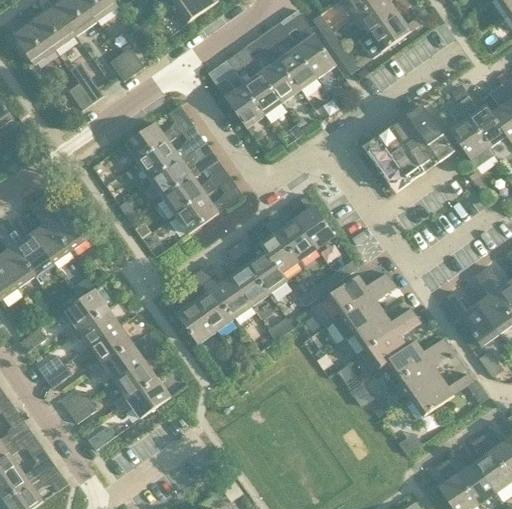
[(97,20),(82,0),(63,0),(55,5),(76,35),(97,20)]
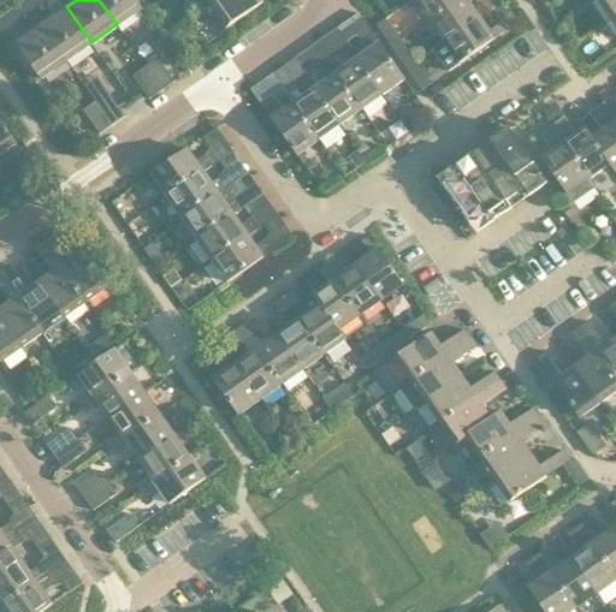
[(99,0),(117,24),(142,6),(137,0),(99,0)]
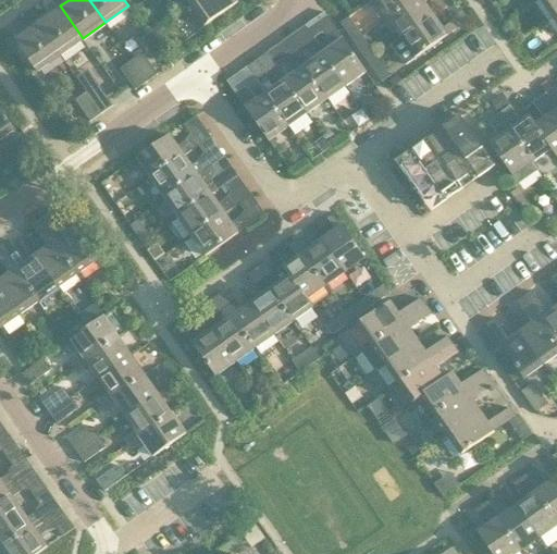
[(190,0),(206,23),(238,0),(190,0)]
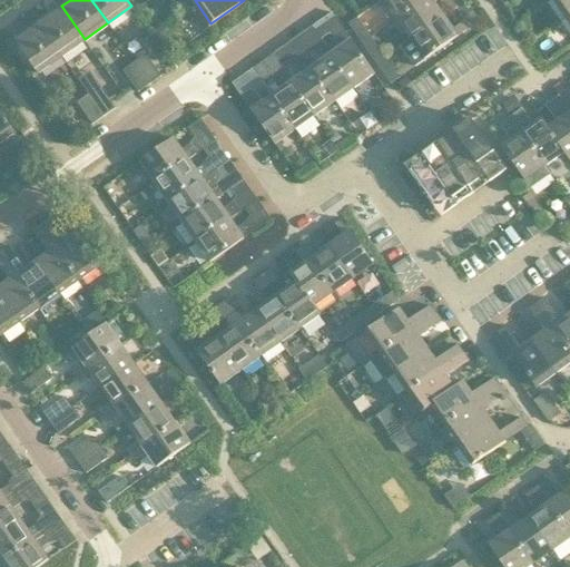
[(384,0),(396,17),(421,0),(384,0)]
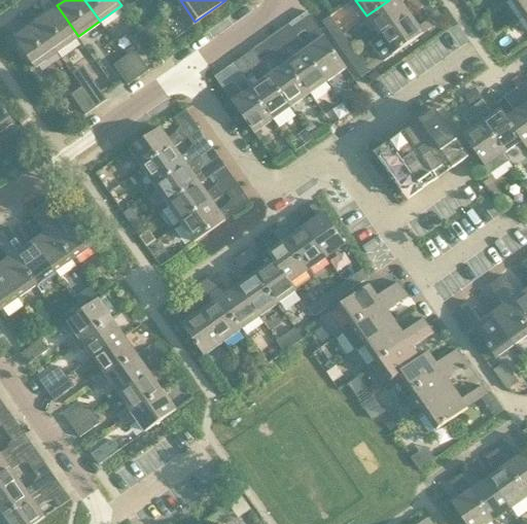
[(379,34),(410,12),(401,0),(389,0),(366,15),(379,34)]
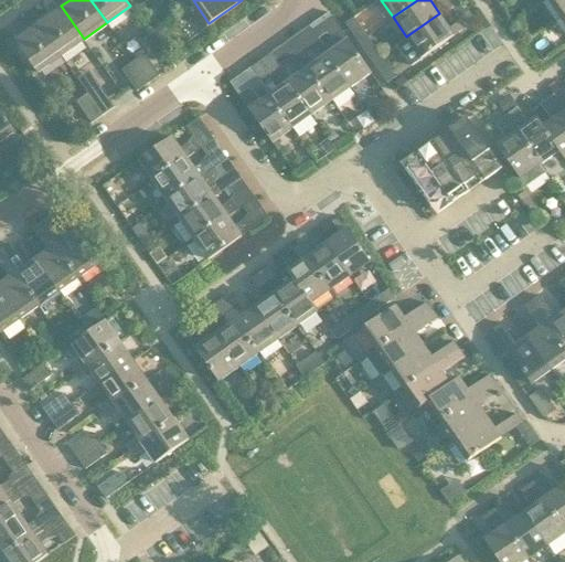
[(550,0),(561,16),(564,11),(564,0),(550,0)]
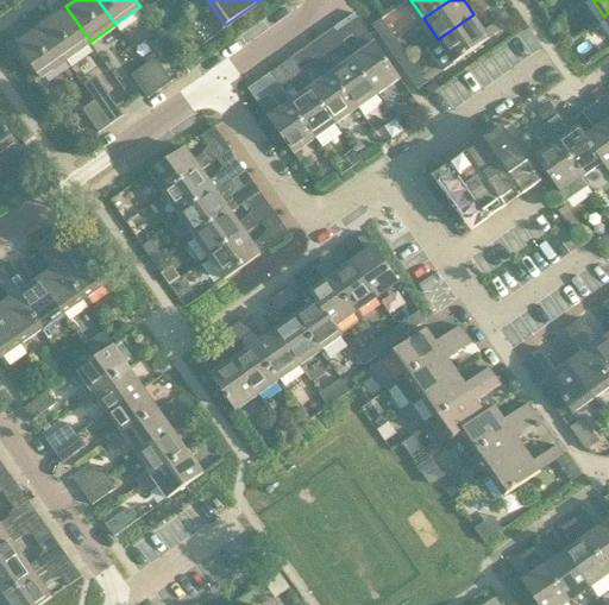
[(50,10),(37,18),(66,58),(90,42),(66,6),(54,14),(50,10)]
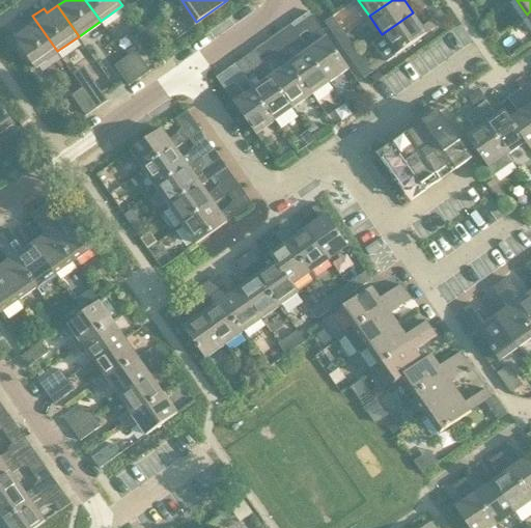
[(383,34),(373,40),(387,60),(395,54),(426,32),(426,31),(437,24),(432,18),(422,25),(413,12),(383,34)]
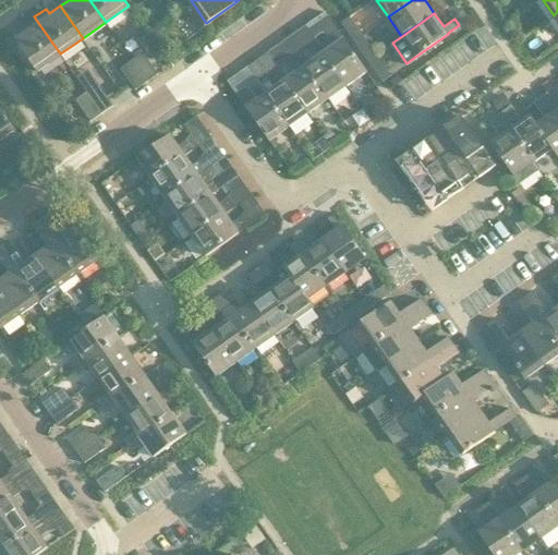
[(360,29),(350,15),(341,21),(351,36),(360,29)]
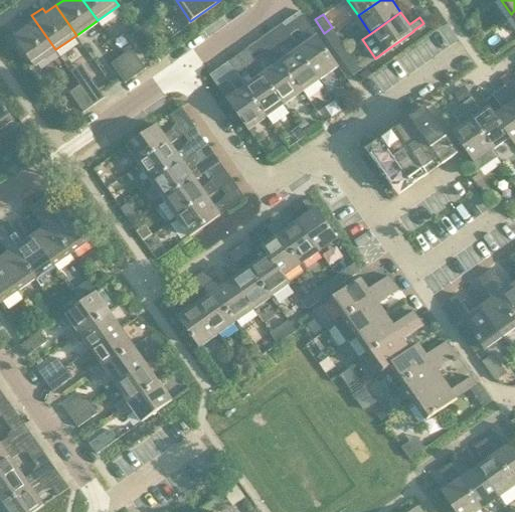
[(34,64),(55,49),(31,15),(21,22),(24,27),(14,34),(34,64)]
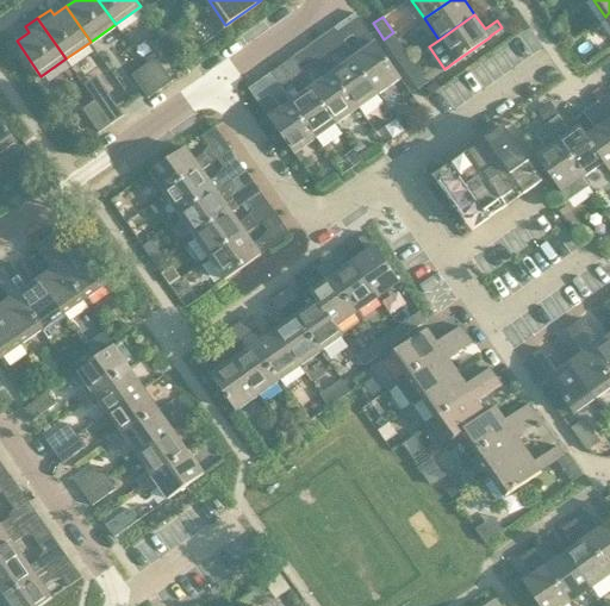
[(342,20),(334,26),(343,39),(352,33),(342,20)]
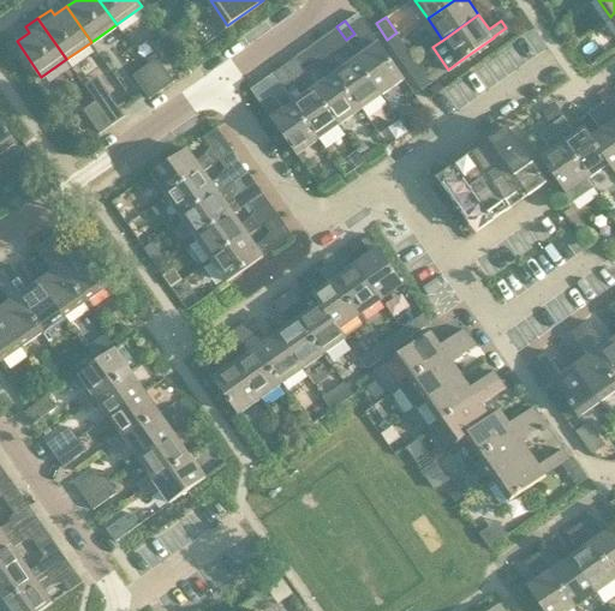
[(351,47),(351,48),(382,93),(404,77),(378,41),(372,33),(363,40),(369,48),(358,55),(351,47)]
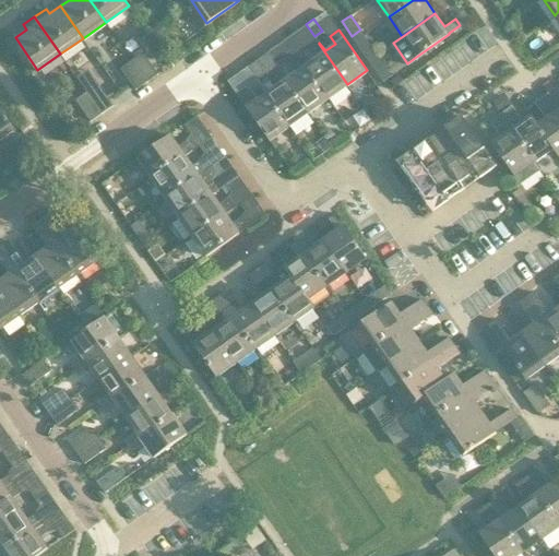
[(294,32),(286,37),(295,49),(302,44),(294,32)]
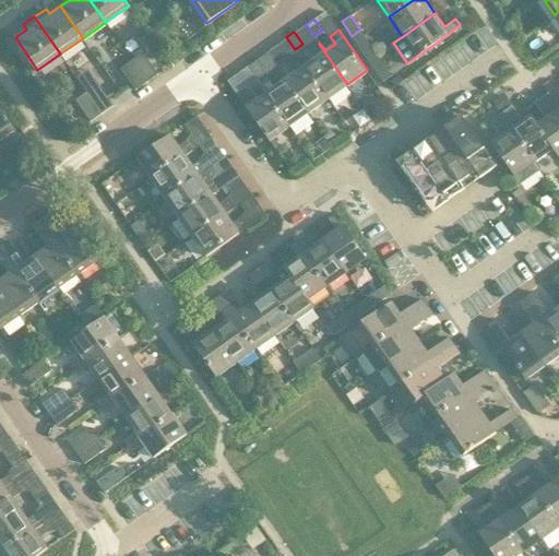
[(368,60),(377,54),(367,38),(358,45),(368,60)]
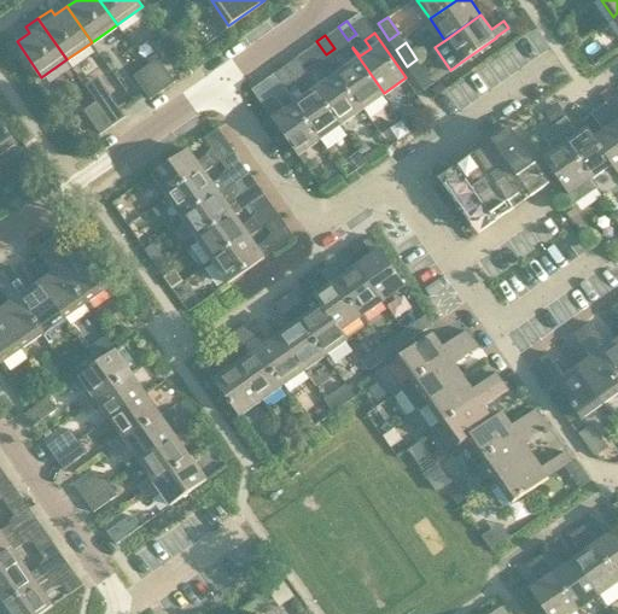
[(488,44),(478,51),(482,56),(491,48),(488,44)]
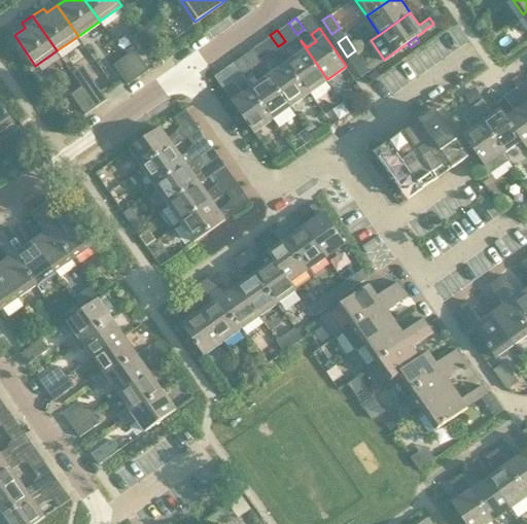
[(283,53),(282,54),(309,92),(327,79),(301,41),(292,46),(297,54),(288,61),(283,53)]
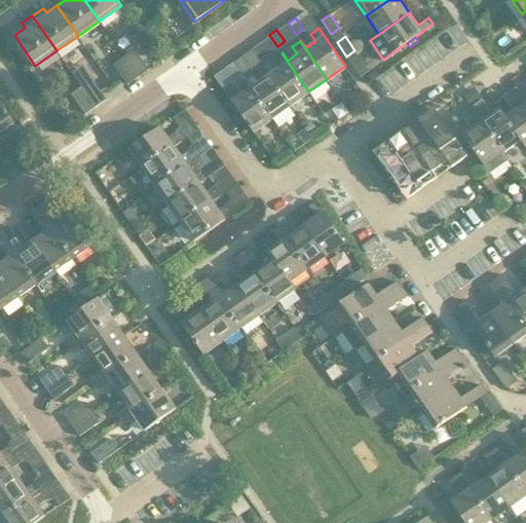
[(259,43),(252,48),(259,60),(267,54),(259,43)]
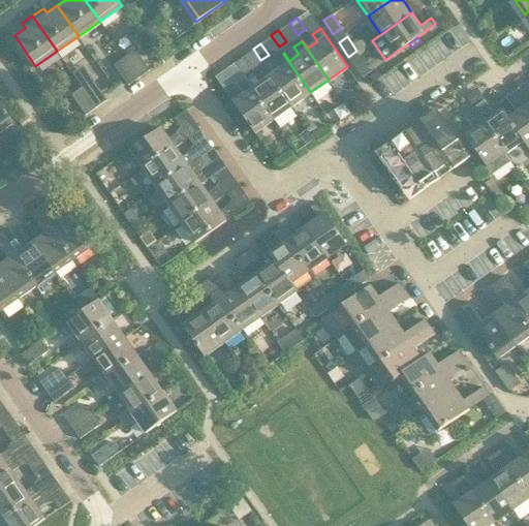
[(135,49),(125,56),(138,75),(150,68),(135,49)]
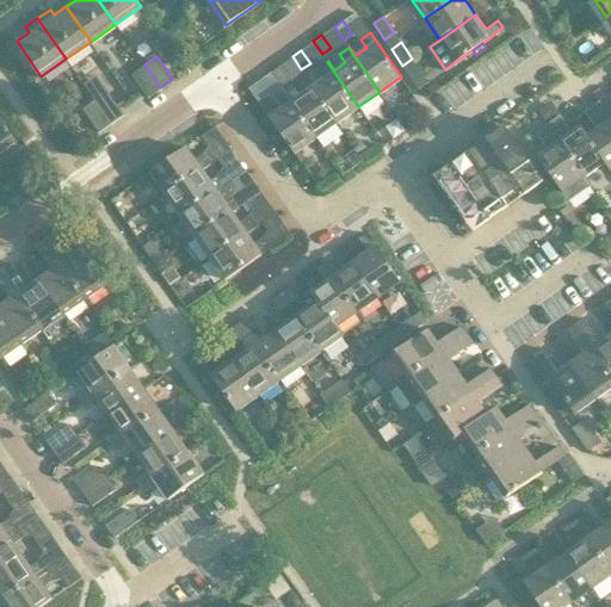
[(412,59),(402,66),(414,81),(424,75),(412,59)]
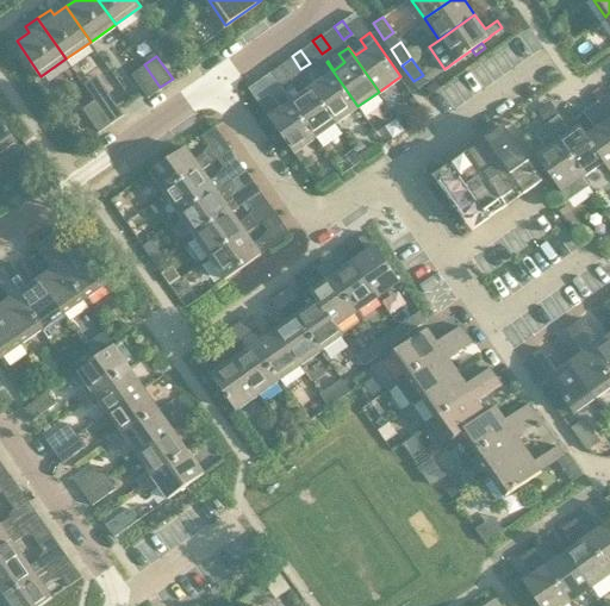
[(306,76),(305,76),(337,122),(358,106),(327,62),(317,69),(323,77),(312,85),(306,76)]
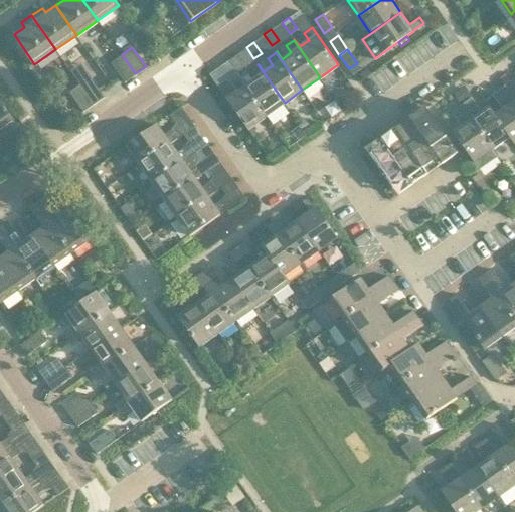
[(125,81),(135,73),(122,54),(111,61),(125,81)]
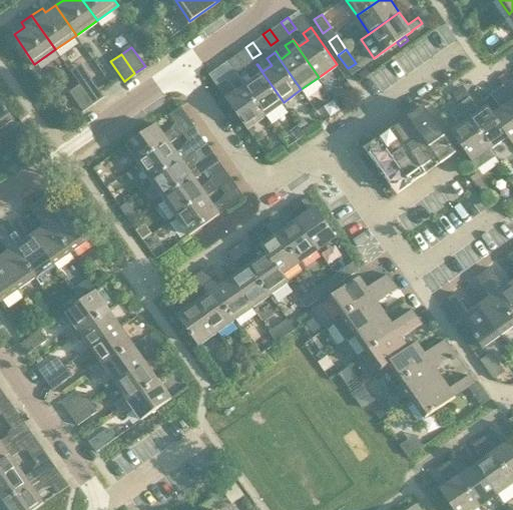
[(234,54),(227,59),(235,70),(242,65),(234,54)]
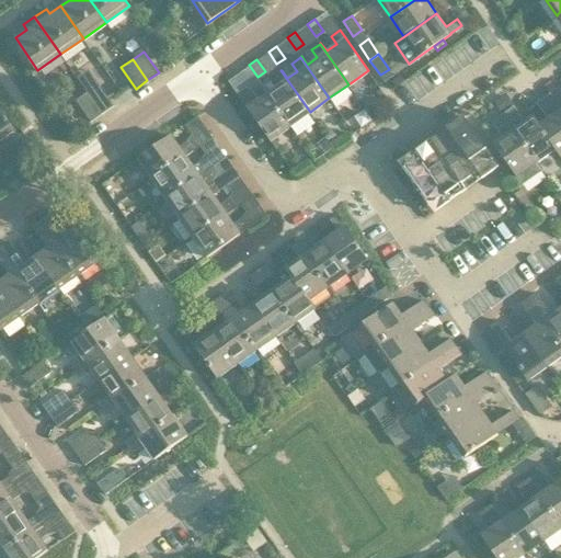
[(262,83),(262,84),(290,125),(310,112),(281,70),(273,77),(278,84),(268,91),(262,83)]
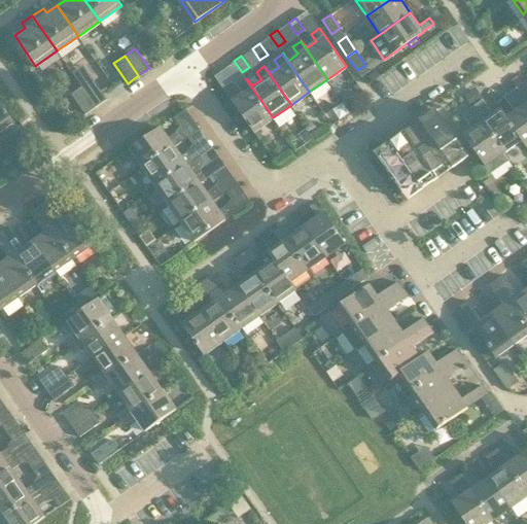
[(214,74),(222,86),(231,80),(222,69),(214,74)]
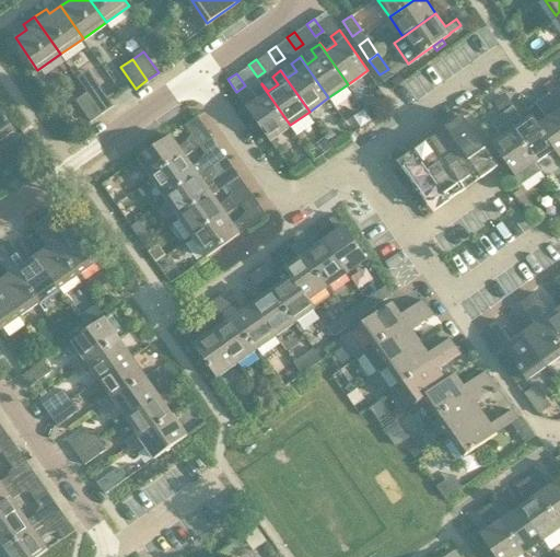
[(400,73),(392,80),(395,84),(404,78),(400,73)]
